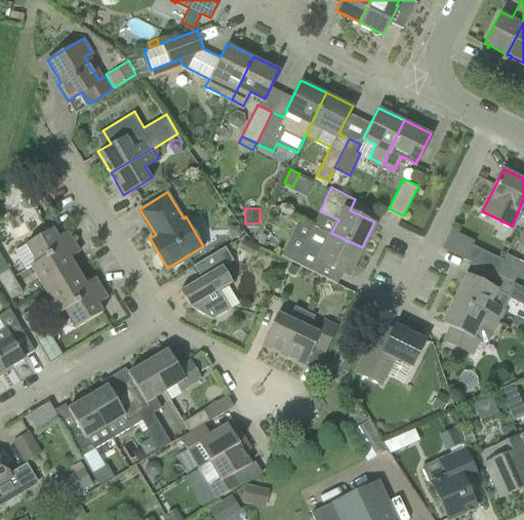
[(284,242),(291,227),(276,218),(268,235),(284,242)]
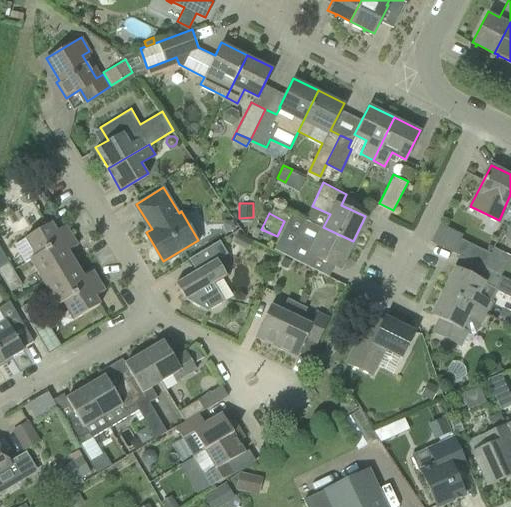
[(72,233),(66,223),(56,229),(51,221),(25,236),(15,243),(26,261),(31,258),(30,257),(36,254),(72,233)]
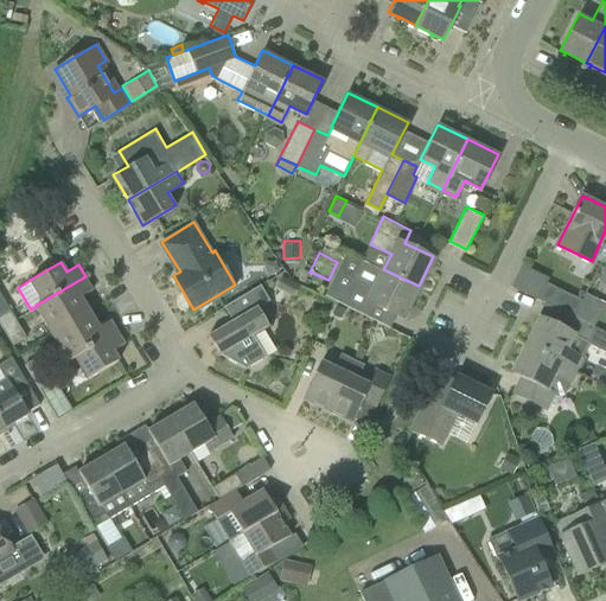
[(403,317),(419,286),(383,269),(376,283),(356,274),(348,289),(342,301),(369,314),(376,302),(403,317)]
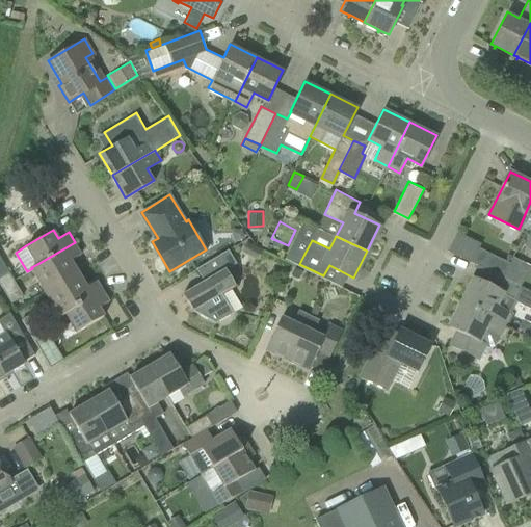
[(247,253),(254,242),(247,239),(242,251),(247,253)]
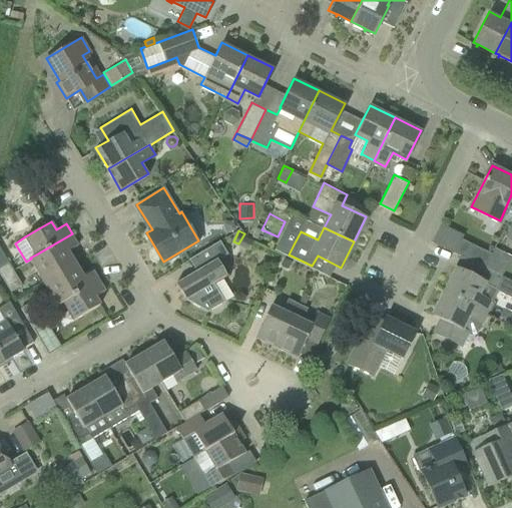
[(78,243),(72,233),(36,255),(30,258),(31,259),(44,281),(76,263),(68,249),(78,243)]
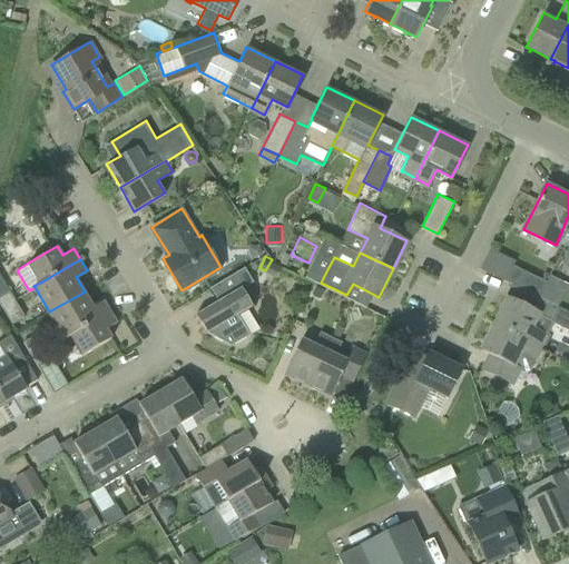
[(514,284),(539,296),(540,295),(547,279),(513,263),(506,278),(514,283),(514,284)]
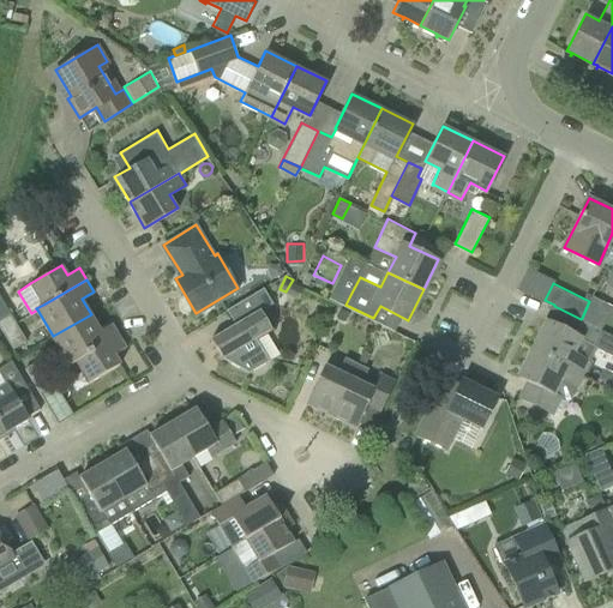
[(0,295),(0,318),(11,312),(2,300),(0,295)]
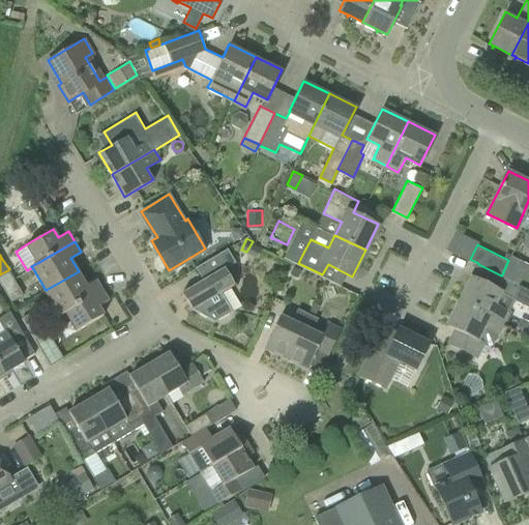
[(298,279),(303,268),(292,263),(287,273),(298,279)]
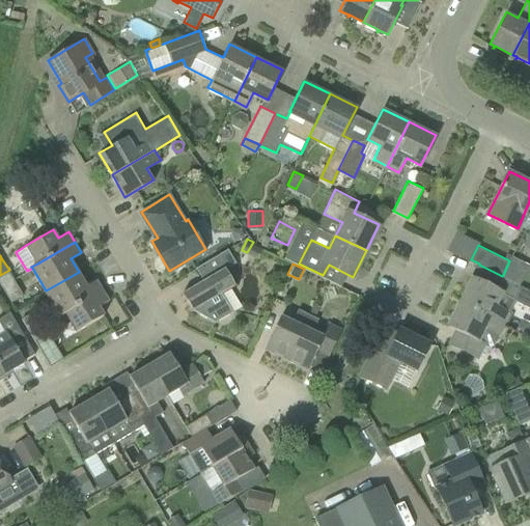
[(479,265),(462,301),(504,322),(514,299),(529,306),(529,289),(519,284),(502,276),(479,265)]
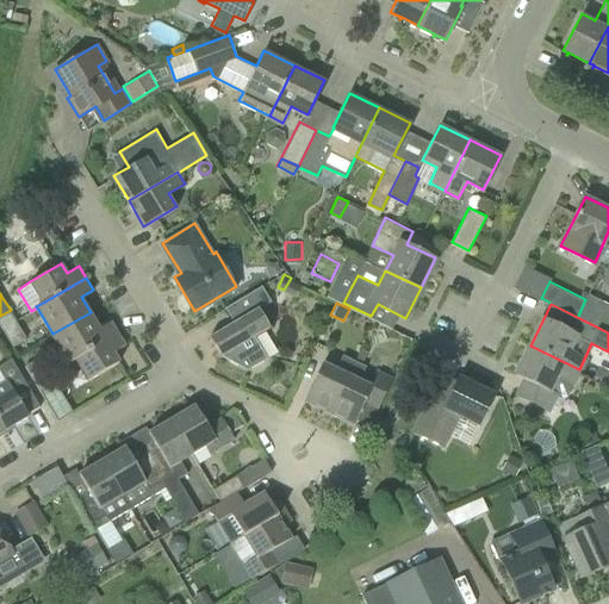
[(223,354),(248,368),(268,356),(255,335),(271,325),(259,306),(210,335),(221,355),(223,354)]
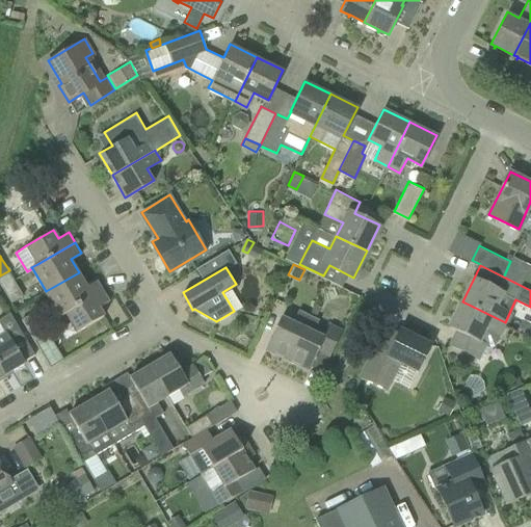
[(0,275),(0,281),(2,285),(14,278),(9,270),(0,275)]
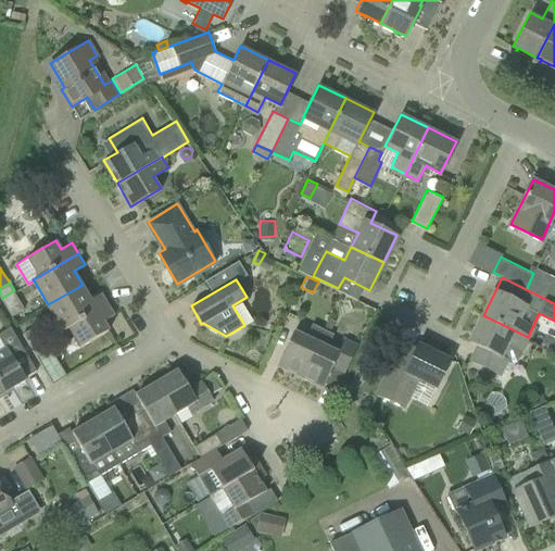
[(90,298),(83,285),(48,304),(63,330),(70,326),(108,302),(101,291),(90,298)]
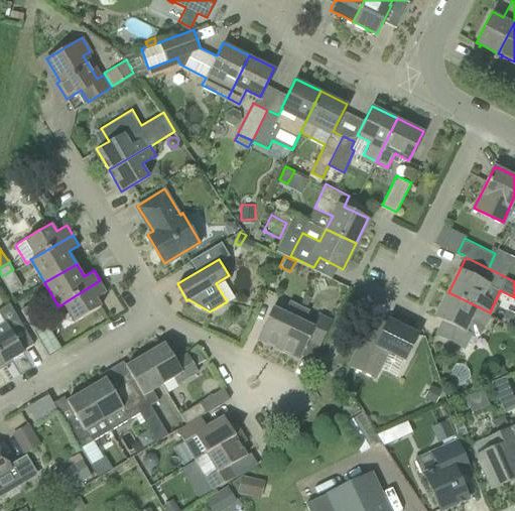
[(18,277),(13,269),(2,276),(7,284),(18,277)]
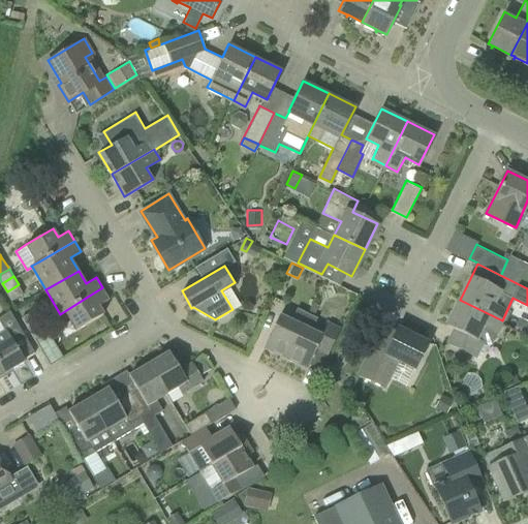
[(19,284),(7,291),(11,299),(23,291),(19,284)]
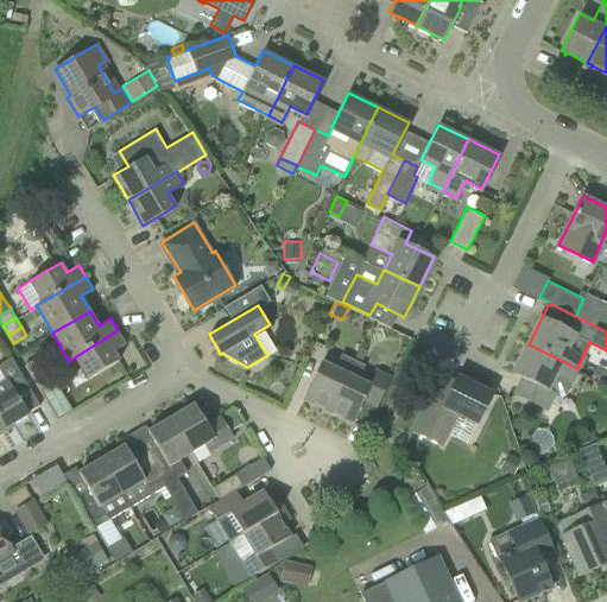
[(125,342),(118,330),(76,356),(88,378),(119,359),(113,349),(125,342)]
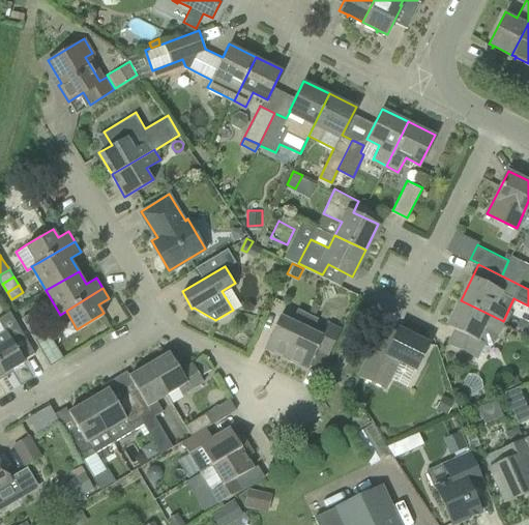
[(476,355),(482,341),(489,344),(493,343),(503,321),(461,300),(448,324),(457,328),(449,342),(476,355)]
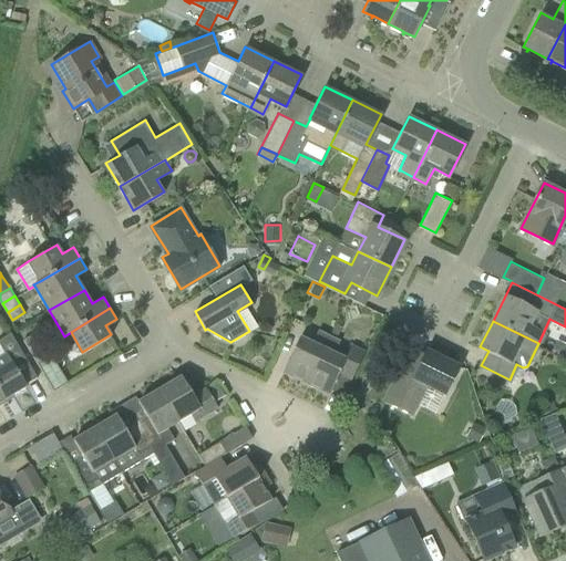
[(331,333),(338,338),(343,325),(336,322),(331,333)]
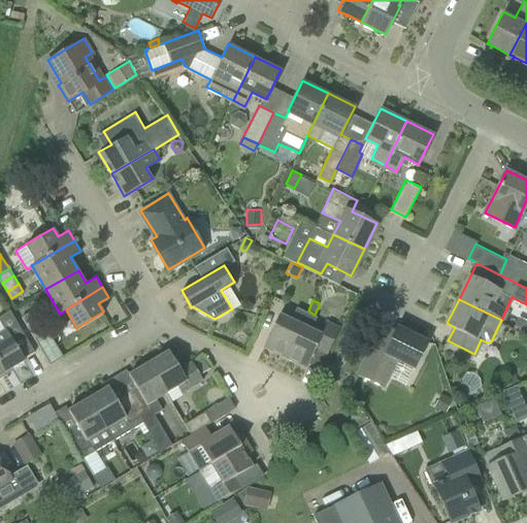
[(278,313),(264,346),(286,356),(307,311),(296,305),(291,318),(278,313)]
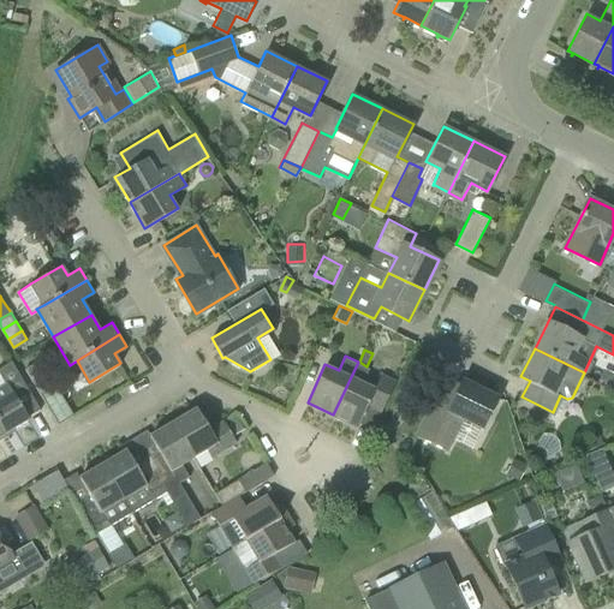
[(0,421),(6,431),(29,418),(28,416),(41,407),(12,359),(0,366),(0,369),(7,382),(0,386),(0,421)]
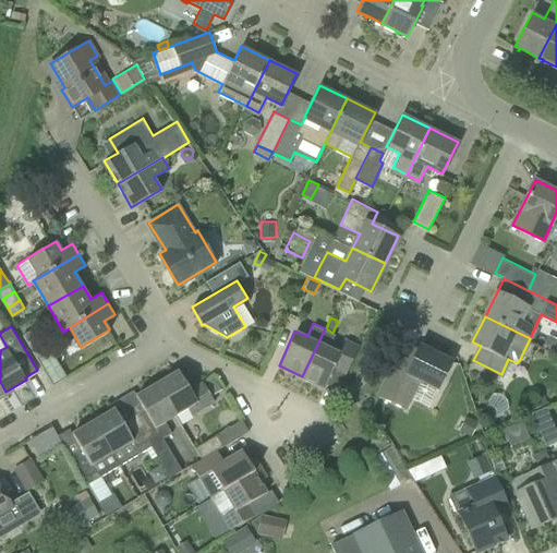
[(28,341),(39,334),(35,326),(23,333),(28,341)]
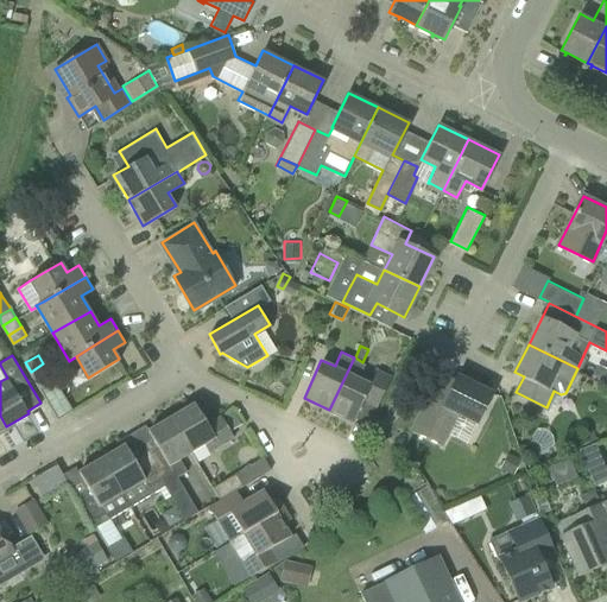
[(378,406),(392,375),(378,369),(371,382),(359,376),(365,363),(362,362),(355,357),(354,357),(329,410),(354,422),(364,399),(378,406)]
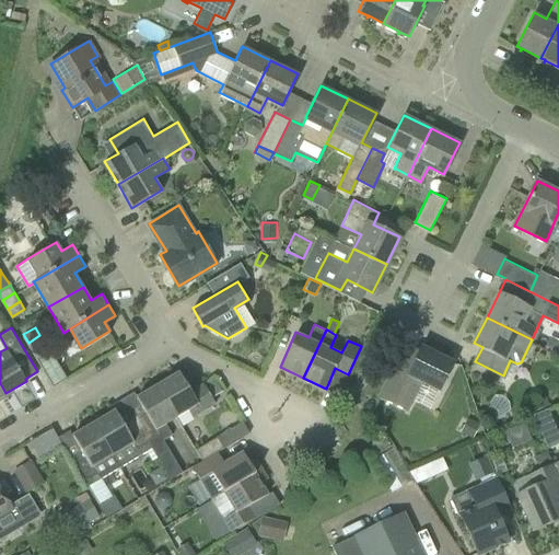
[(39,335),(28,343),(33,350),(45,343),(39,335)]
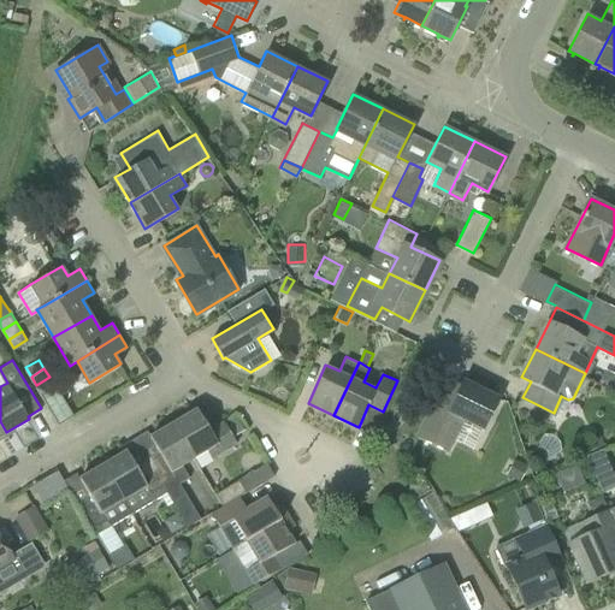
[(49,377),(36,385),(41,395),(54,386),(66,379),(60,369),(49,377)]
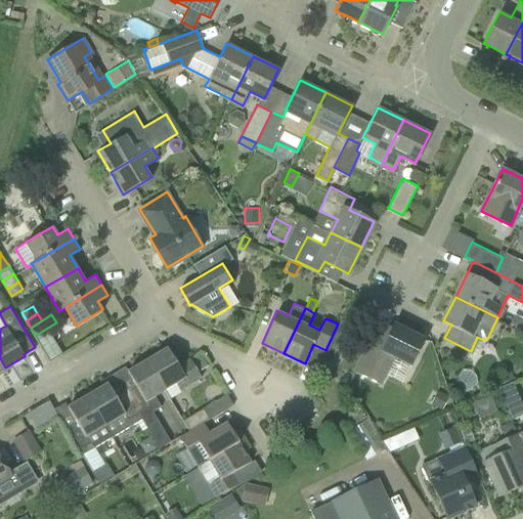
[(381,382),(393,354),(411,363),(424,338),(395,323),(382,349),(373,344),(359,371),(381,382)]
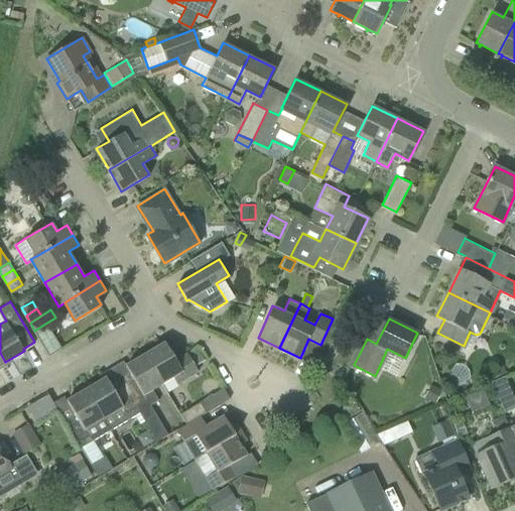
[(165,342),(146,353),(163,382),(175,374),(179,381),(199,370),(188,352),(176,360),(169,349),(165,342)]
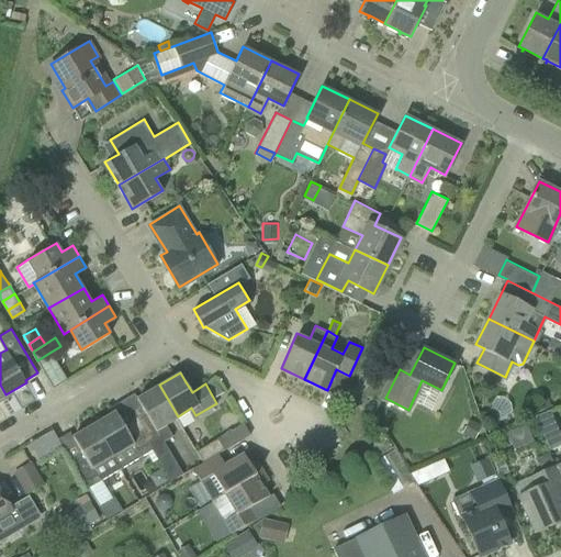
[(135,418),(154,448),(158,457),(170,449),(165,439),(174,435),(167,423),(178,416),(159,385),(137,398),(146,411),(135,418)]
